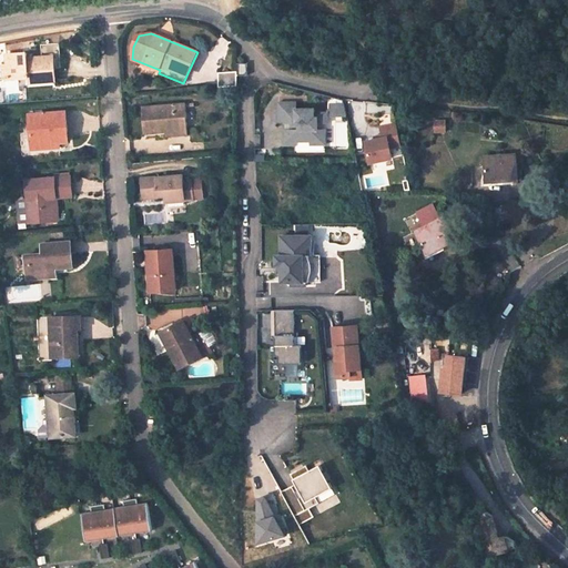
[(60,69),(58,44),(39,47),(40,59),(28,59),(27,53),(8,54),(8,66),(9,79),(24,78),(24,75),(29,75),(30,78),(30,83),(54,81),(54,69),(60,69)]
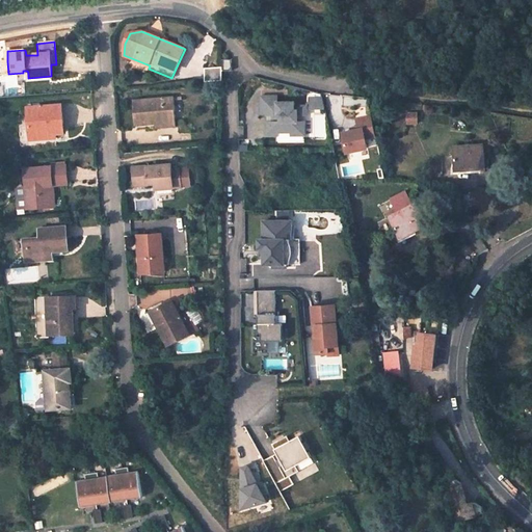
[(179,70),(187,50),(185,49),(176,69),(179,70)]
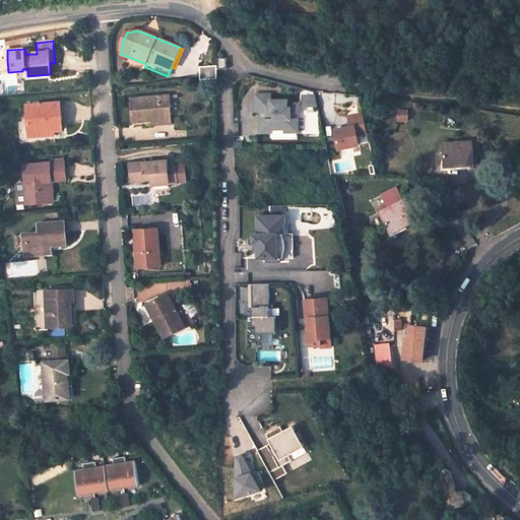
[(301,112),(301,103),(288,103),(288,99),(272,100),(272,93),(255,93),(256,113),(260,113),(264,113),(264,118),(260,118),(261,132),(271,132),(271,128),(285,128),(285,131),(299,131),(299,117),(291,117),(291,113),(301,112)]
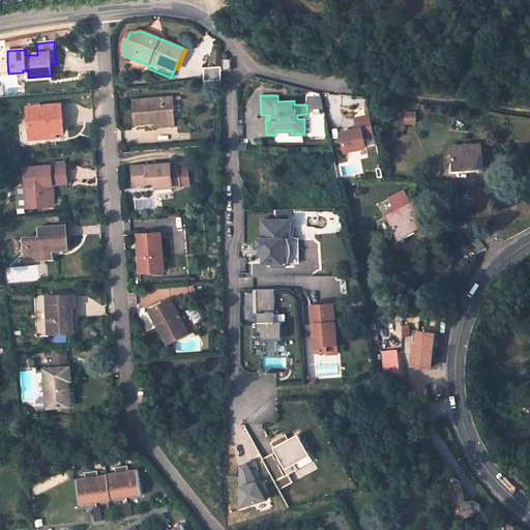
[(324,107),(322,96),(308,96),(310,107),(324,107)]
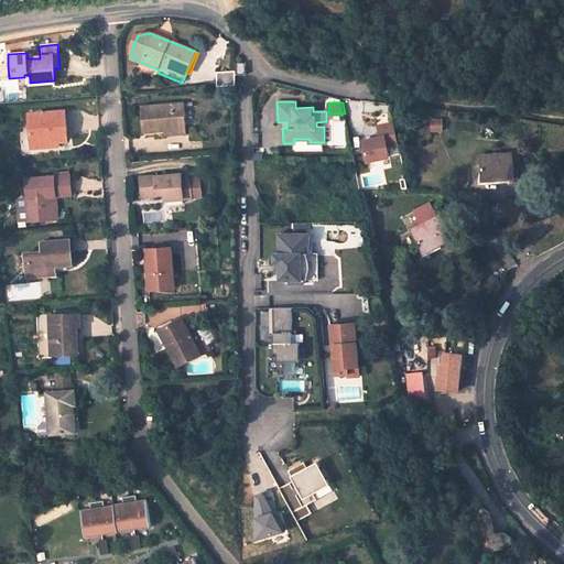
[(184,104),(142,108),(144,132),(165,130),(165,127),(186,126),(185,106),(184,104)]
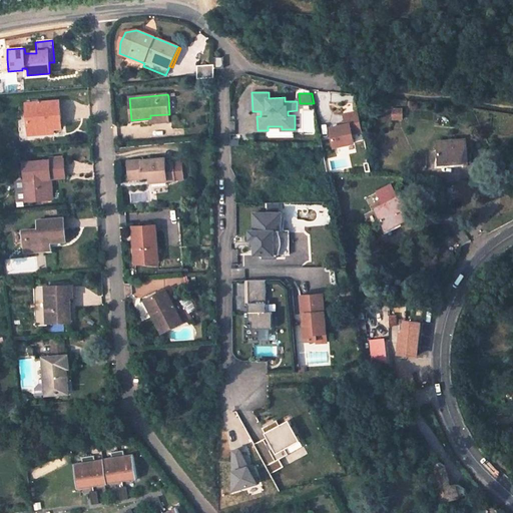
[(59,101),(27,103),(28,113),(27,113),(28,131),(37,130),(37,134),(47,133),(47,129),(54,128),(62,128),(59,101)]
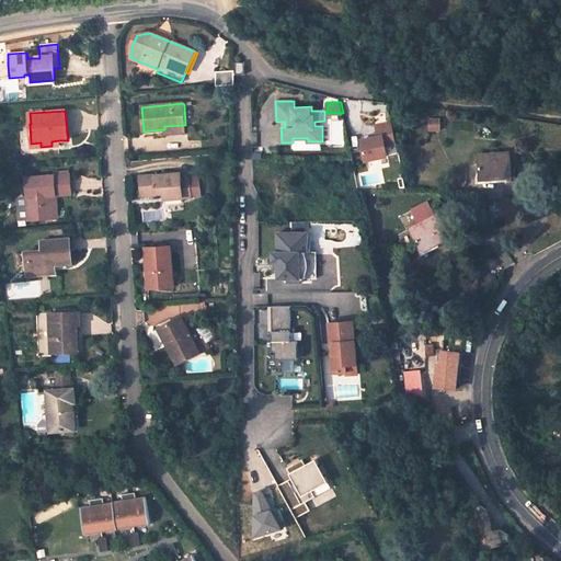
[(442,119),(431,119),(431,130),(442,130),(442,119)]
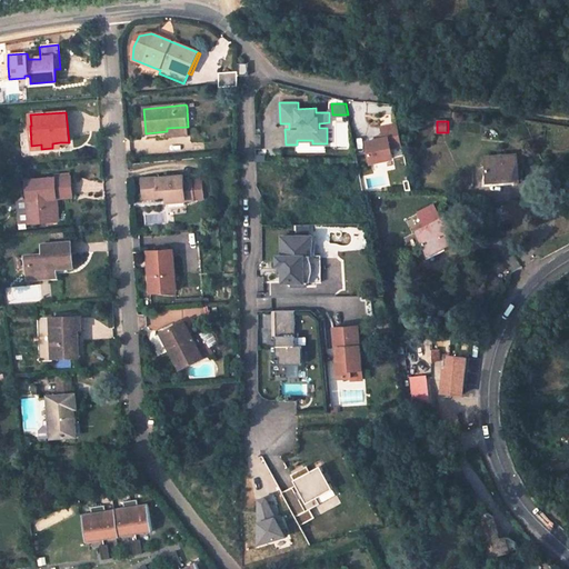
[(383,135),(385,137),(377,139),(367,140),(371,162),(393,157),(391,147),(402,145),(398,122),(381,126),(383,135)]
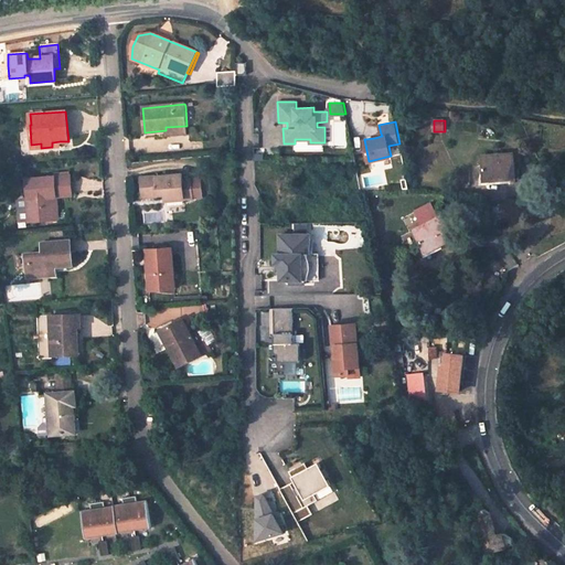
[(166,130),(166,136),(188,134),(187,126),(166,127),(166,130)]
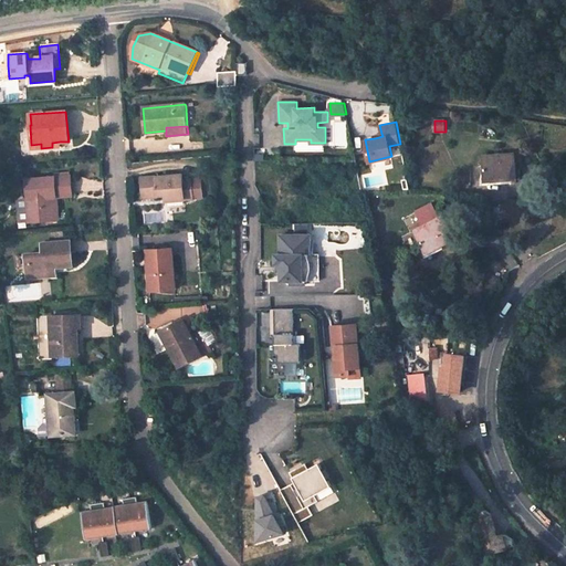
[(515,154),(484,156),(485,181),(516,179),(515,154)]
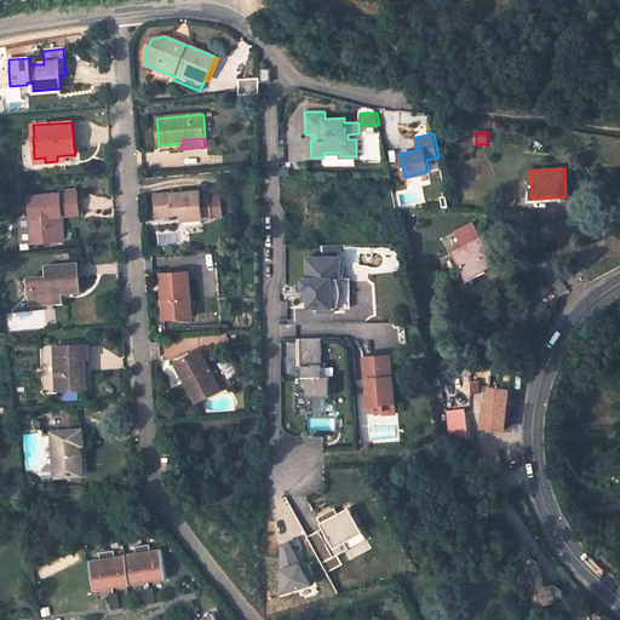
[(200,191),(155,196),(156,216),(182,214),(182,220),(212,218),(210,197),(201,197),(200,191)]
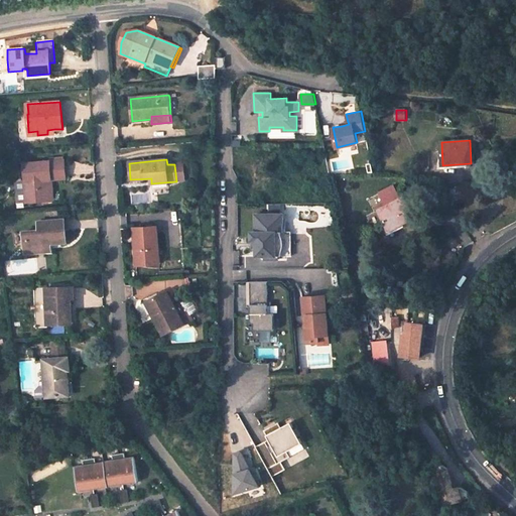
[(65,161),(24,164),(27,203),(49,201),(47,180),(51,179),(66,178),(65,161)]
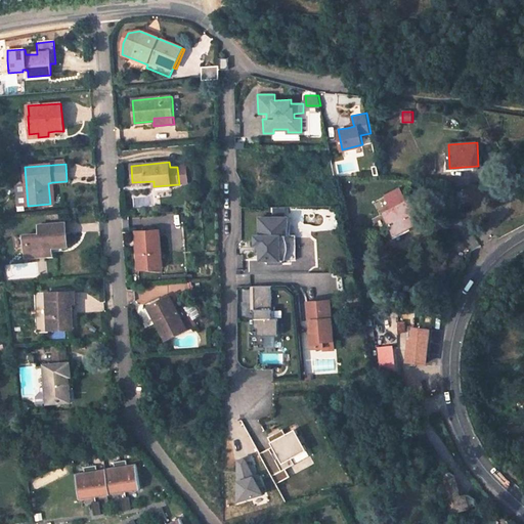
[(391,210),(406,202),(399,189),(384,198),(391,210)]
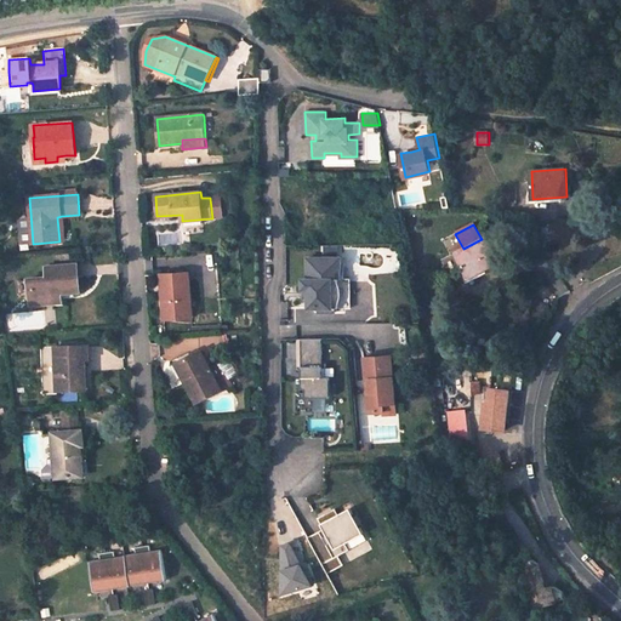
[(499,262),(485,238),(482,239),(463,249),(455,254),(468,279),(499,262)]
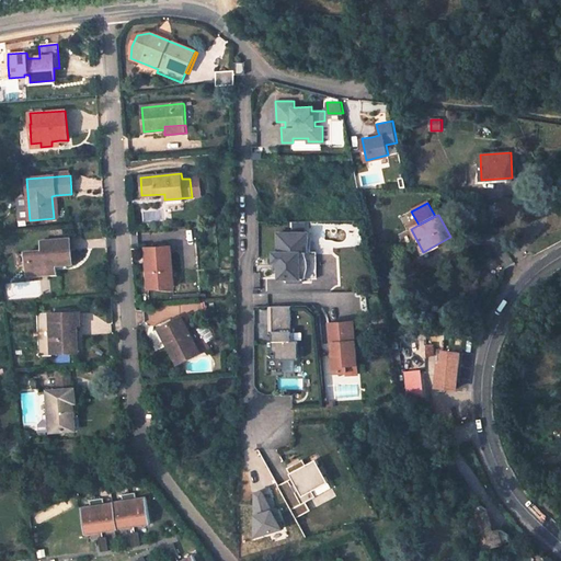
[(309,252),(309,232),(278,232),(278,252),(277,252),(276,253),(275,254),(275,255),(274,256),(275,258),(275,259),(275,260),(276,261),(277,261),(278,261),(279,262),(279,270),(279,271),(281,273),(281,274),(282,275),(283,276),(284,277),(285,277),(287,278),(288,278),(289,278),(289,282),(301,282),(301,278),(315,278),(315,252),(309,252)]
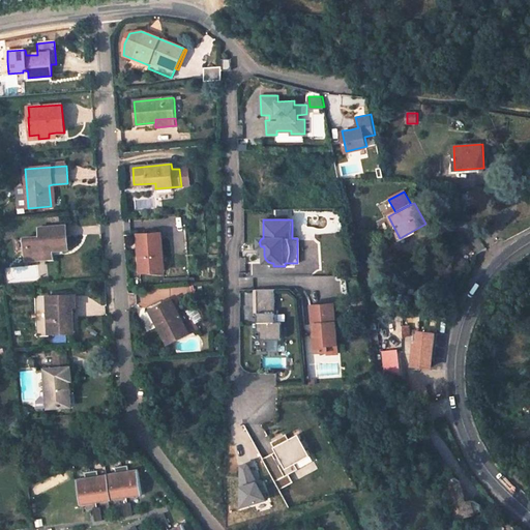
[(66,226),(39,228),(40,237),(25,238),(26,260),(47,259),(46,252),(52,252),(68,249),(66,226)]
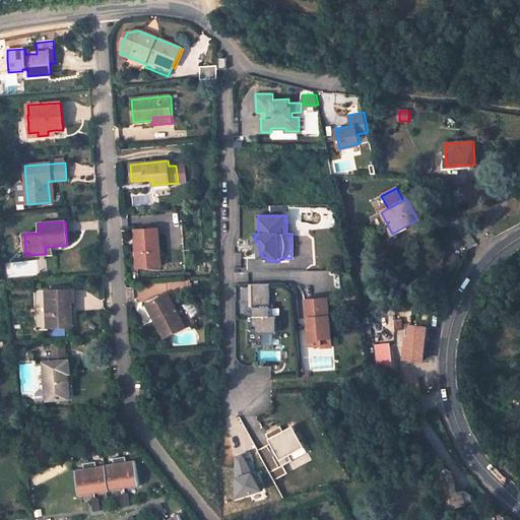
[(158,229),(135,231),(137,268),(160,266),(158,229)]
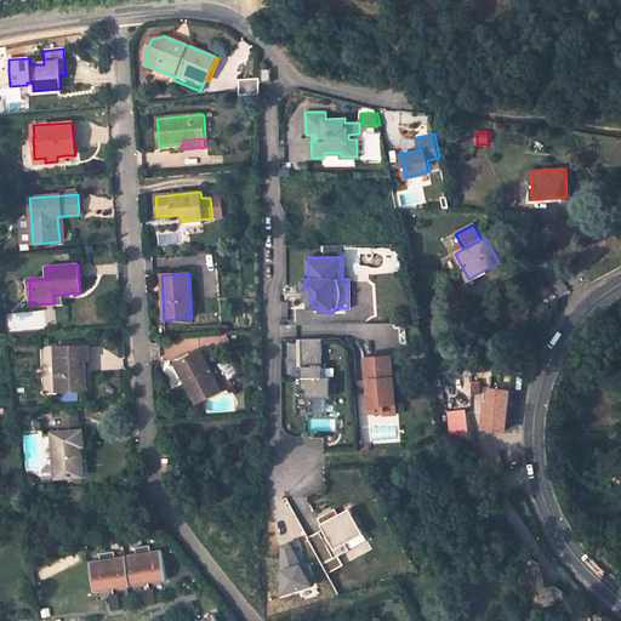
[(314,398),(328,397),(328,383),(324,383),(323,339),(302,340),(302,389),(306,388),(307,393),(297,393),(297,411),(314,411),(314,398)]
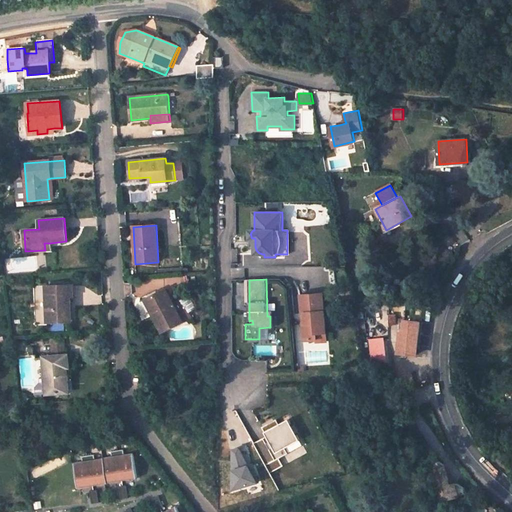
[(73,285),(46,286),(47,322),(68,322),(67,297),(72,297),(74,296),(73,285)]
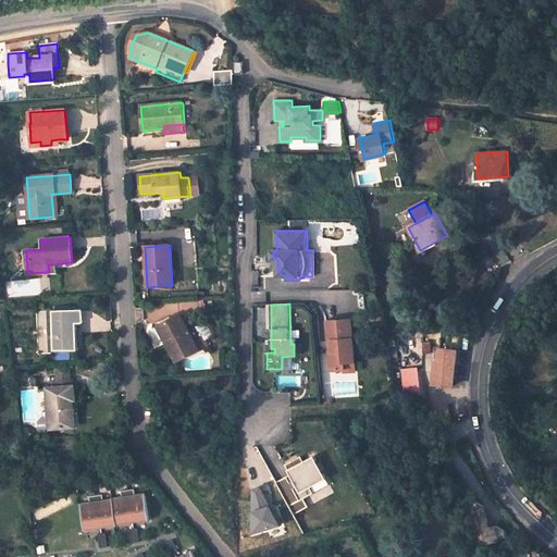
[(188,329),(181,314),(160,326),(170,345),(169,345),(176,361),(209,345),(202,332),(200,333),(193,337),(188,329)]
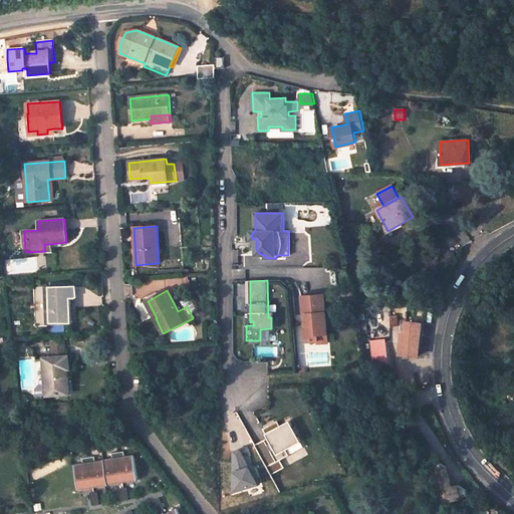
[(319,340),(318,333),(328,333),(324,294),(302,295),(304,314),(307,314),(307,323),(304,323),(306,341),(319,340)]
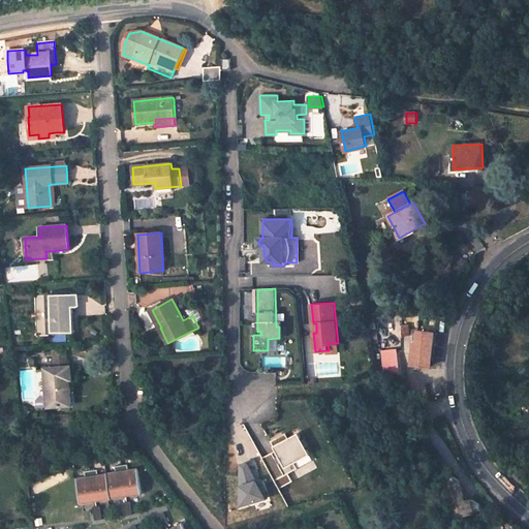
[(183,320),(190,316),(186,308),(179,312),(183,320)]
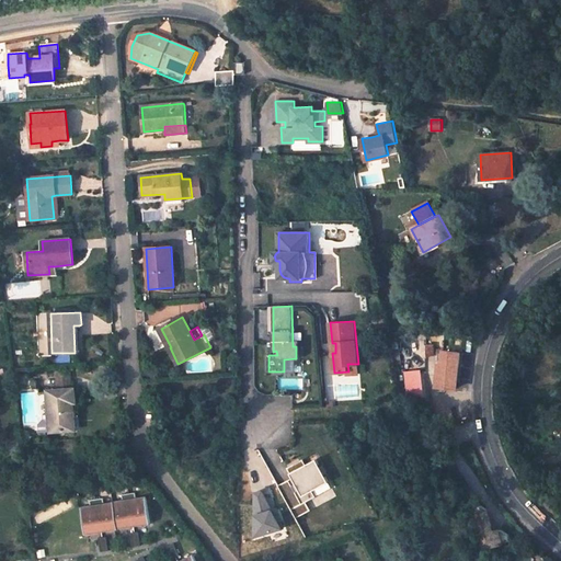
[(161,329),(157,331),(165,347),(168,345),(170,347),(171,347),(161,329)]
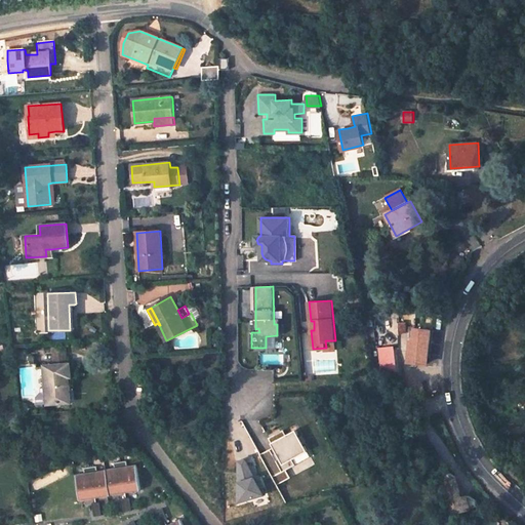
[(325,340),(326,348),(326,350),(335,349),(335,340),(325,340)]
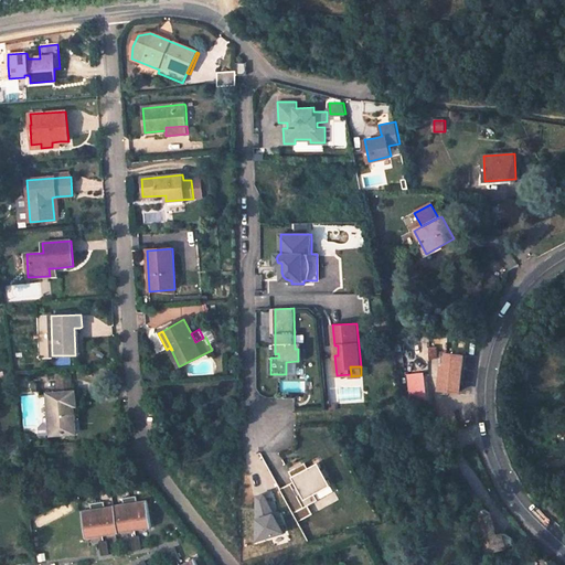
[(465,370),(441,368),(439,390),(459,392),(460,376),(464,376),(465,370)]
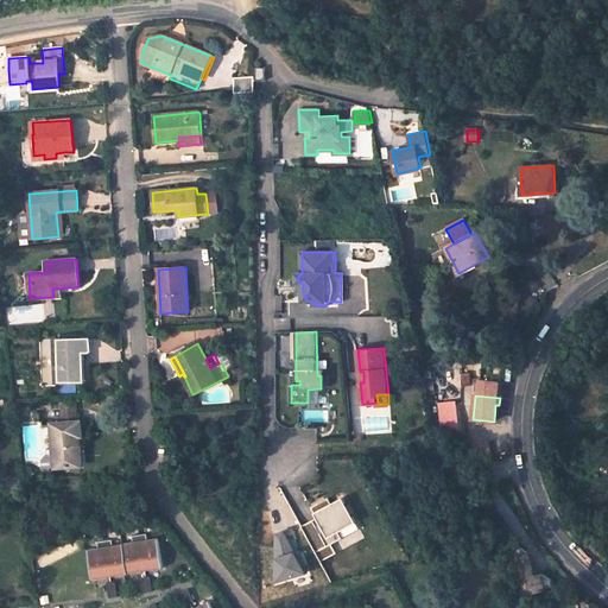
[(439,430),(458,429),(457,400),(438,401),(439,430)]
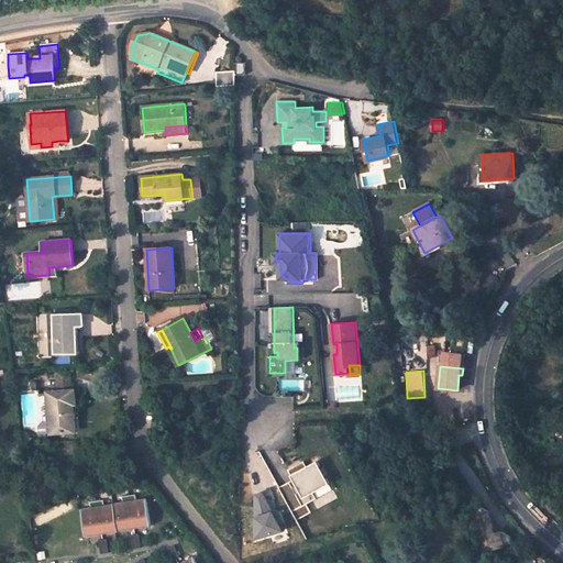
[(57,373),(58,387),(72,386),(70,373),(57,373)]
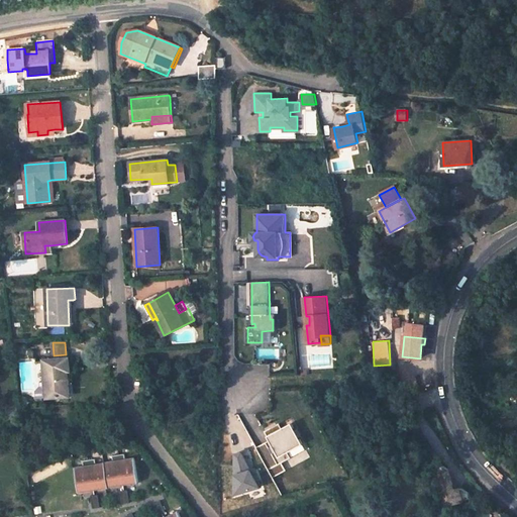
[(70,371),(69,358),(43,359),(43,362),(33,363),(36,399),(69,396),(68,378),(64,378),(64,371),(67,371),(70,371)]
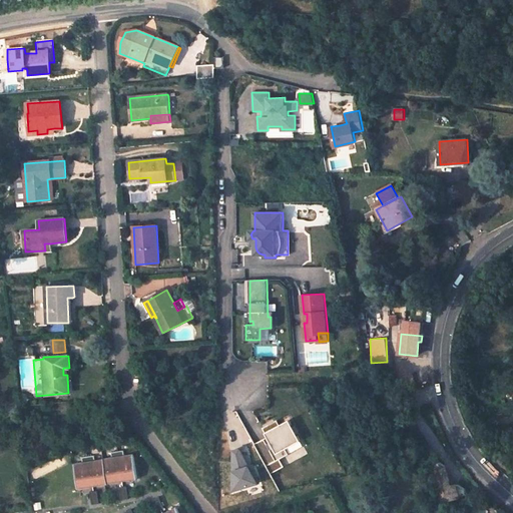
[(267,466),(268,466),(272,474),(280,470),(276,462),(281,459),(290,454),(287,449),(302,441),(291,420),(281,425),(277,427),(274,422),(264,428),(269,437),(255,444),(267,466)]
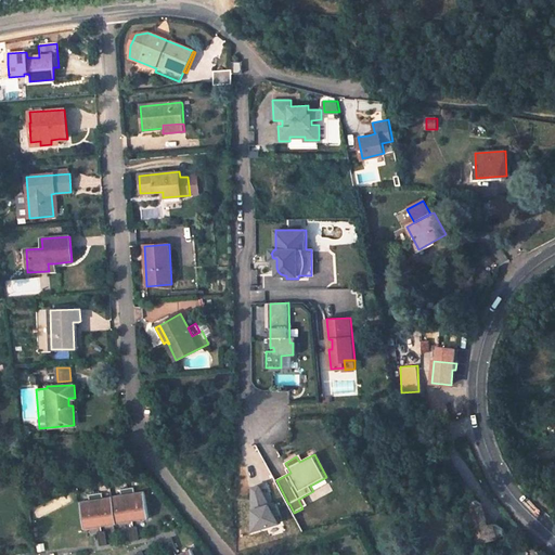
[(137,520),(149,519),(144,491),(134,492),(133,487),(120,489),(121,494),(112,495),(112,497),(103,498),(102,492),(89,494),(90,500),(79,502),(85,529),(95,527),(95,521),(104,519),(105,526),(116,524),(127,523),(126,516),(136,514),(137,520)]
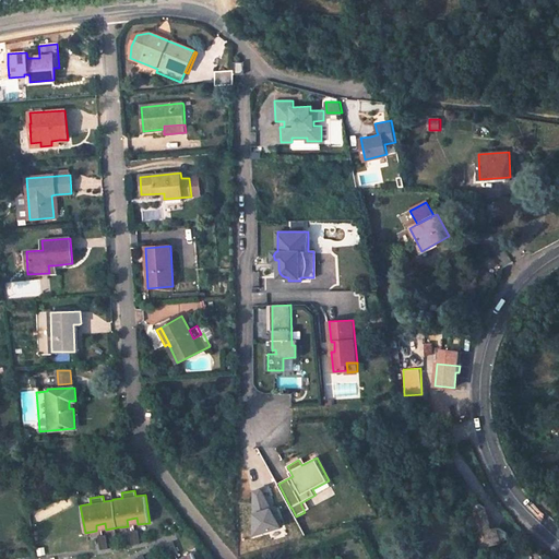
[(300,503),(305,512),(310,509),(306,500),(300,503)]
